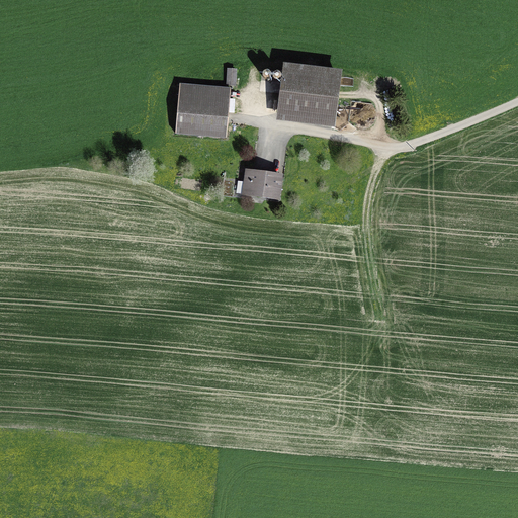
[(236,70),(228,69),(227,85),(235,85),(236,70)]
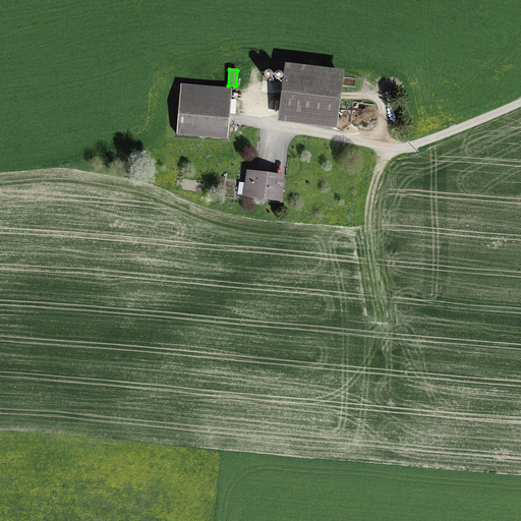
[(270,79),(273,76),(273,73),(270,71),(267,71),(265,73),(264,76),(267,79),(270,79)]
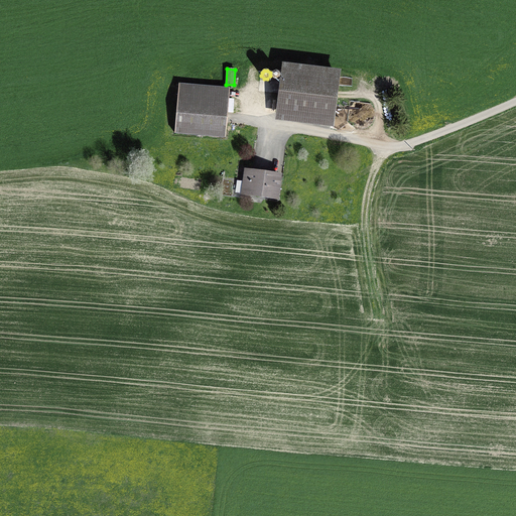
[(277,80),(280,77),(280,74),(277,72),(274,72),(272,74),(272,77),(274,80),(277,80)]
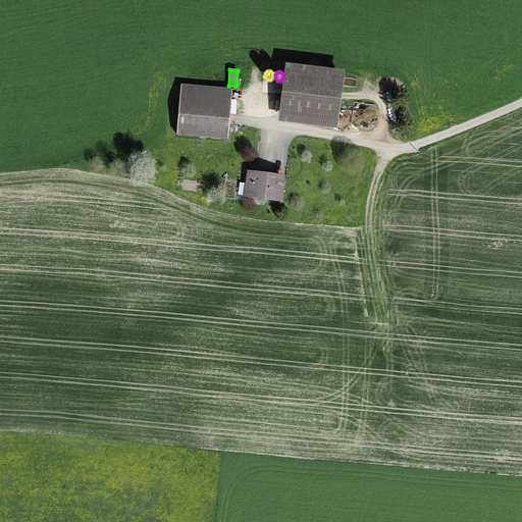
[(286,72),(281,113),(336,120),(342,79),(286,72)]
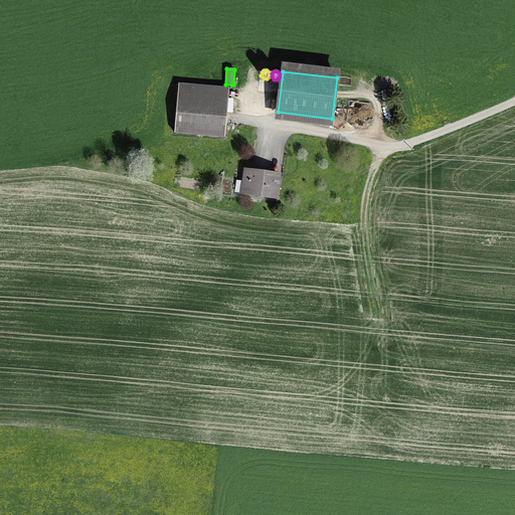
[(174,133),(225,137),(229,88),(179,83),(174,133)]
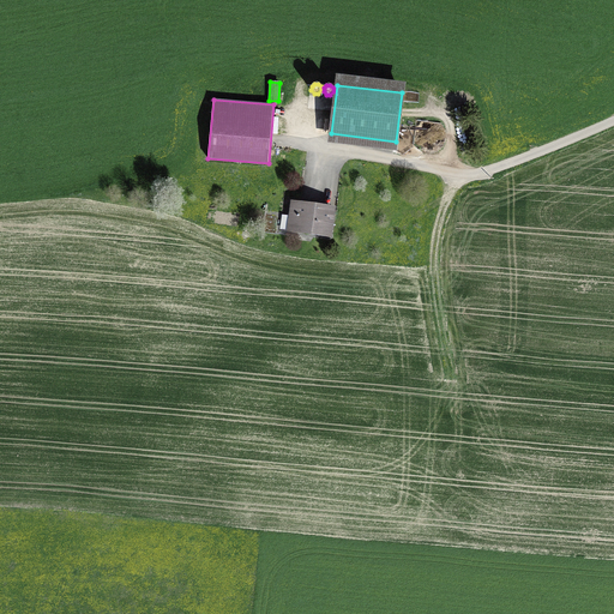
[(329,234),(332,209),(294,204),(292,215),(296,215),(294,229),(329,234)]
